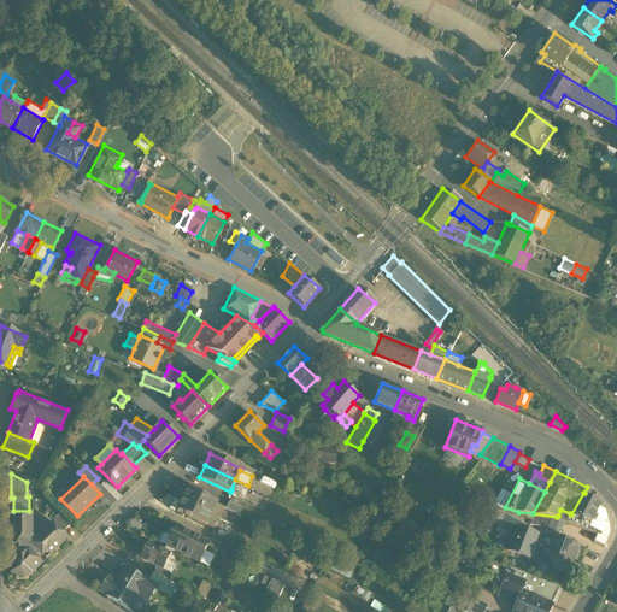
[(244,495),(248,486),(235,480),(231,489),(244,495)]
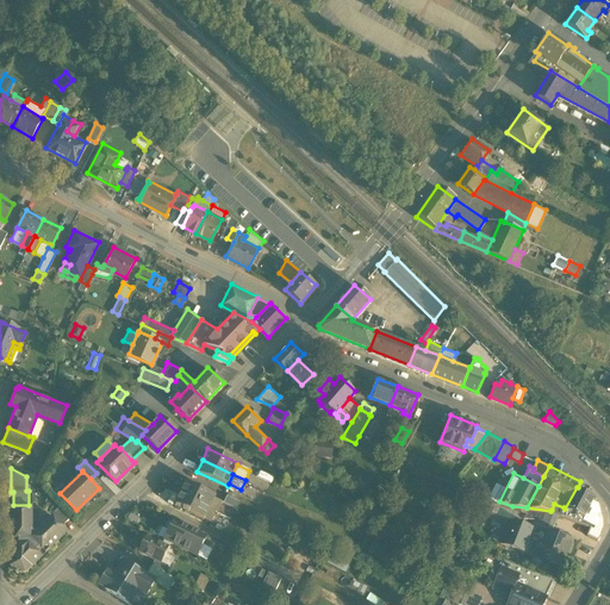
[(186,481),(181,493),(210,506),(215,496),(186,481)]
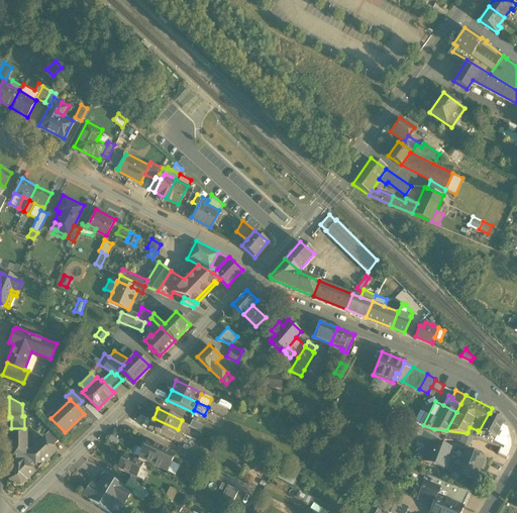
[(489,413),(479,431),(495,437),(500,427),(501,427),(502,425),(502,424),(502,423),(503,420),(503,419),(495,415),(494,416),(490,413),(489,413)]
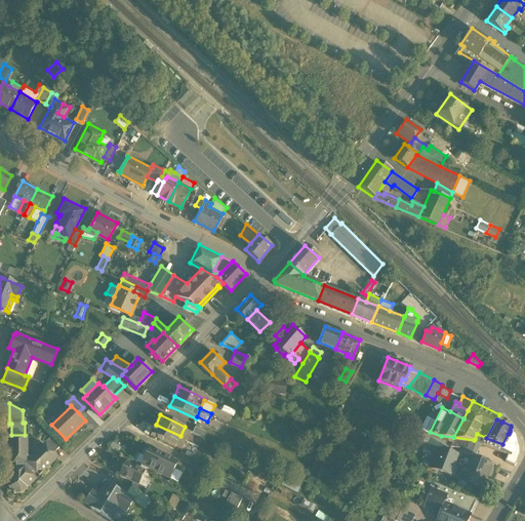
[(175,445),(180,436),(156,425),(151,434),(175,445)]
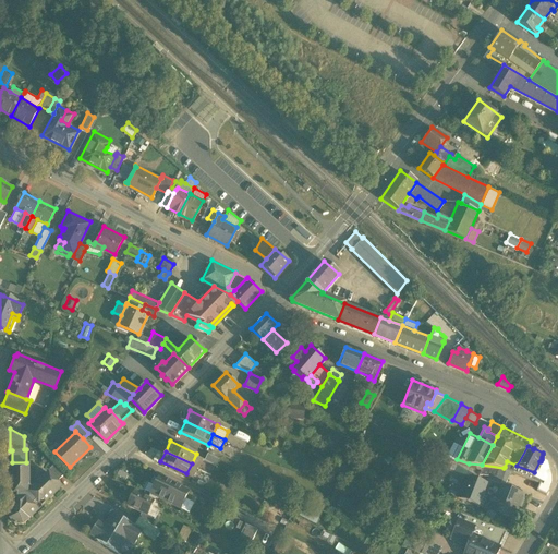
[(204,457),(216,462),(218,457),(206,452),(204,457)]
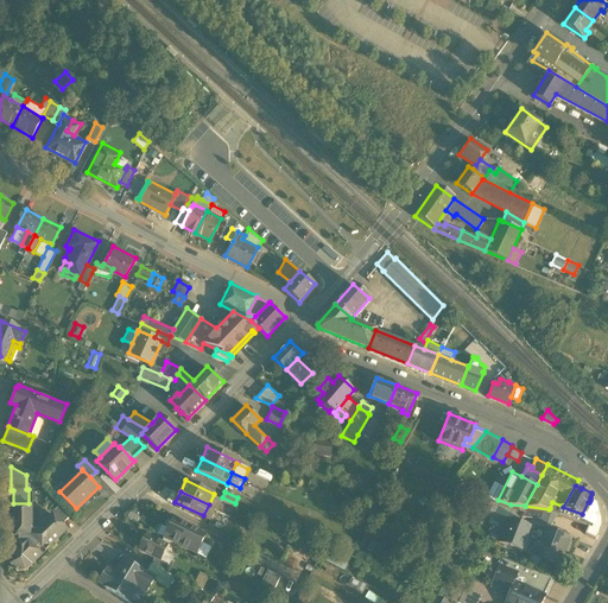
[(431,494),(420,514),(431,520),(442,500),(431,494)]
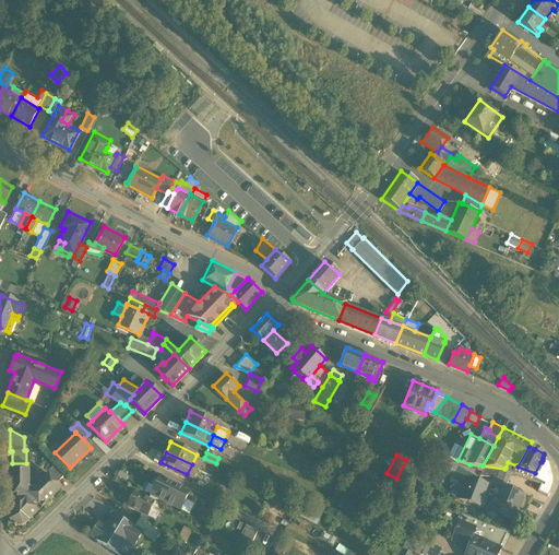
[(471,476),(474,467),(449,458),(445,468),(471,476)]
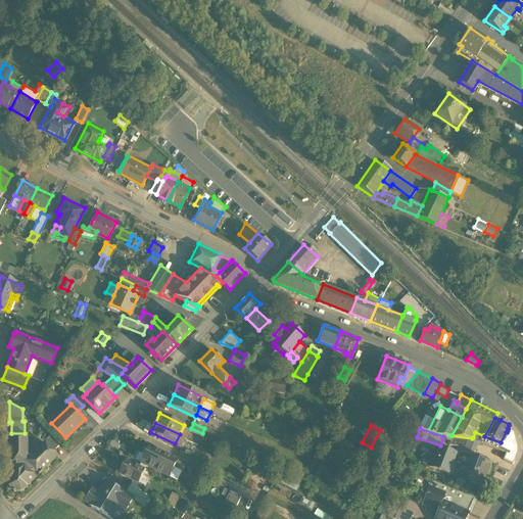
[(483,435),(481,440),(506,452),(503,457),(512,462),(516,454),(517,450),(517,443),(516,441),(512,430),(508,428),(508,429),(508,430),(507,432),(506,432),(501,442),(484,436),(483,435)]
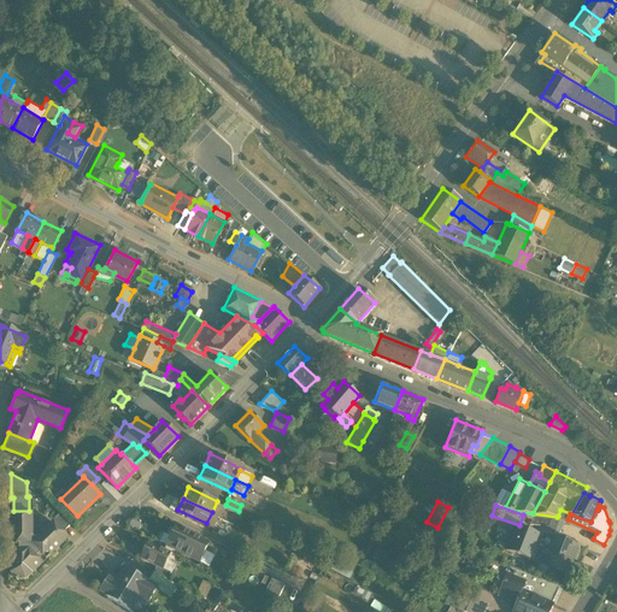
[(23,576),(24,577),(41,560),(36,554),(43,547),(50,553),(68,535),(53,519),(36,537),(31,535),(31,511),(29,511),(13,511),(11,511),(11,512),(16,512),(16,521),(11,521),(11,542),(18,542),(21,542),(21,547),(18,547),(18,549),(16,549),(16,554),(11,554),(11,572),(12,572),(12,570),(19,570),(24,575),(23,576)]
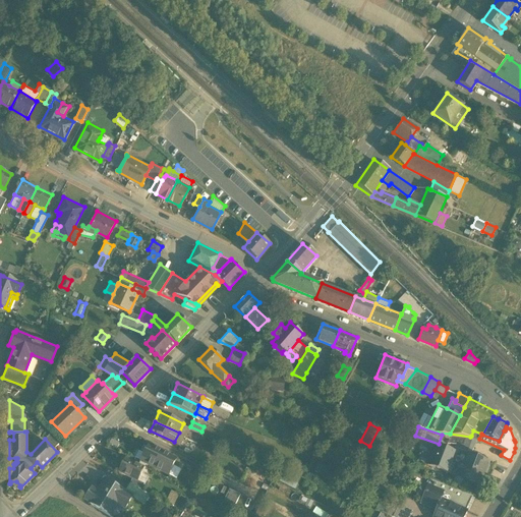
[(46,436),(55,446),(60,441),(51,432),(46,436)]
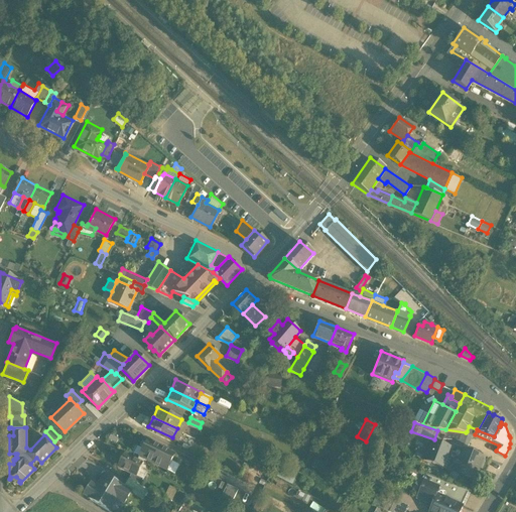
[(452,441),(467,446),(472,433),(467,431),(466,432),(445,429),(443,435),(442,436),(453,438),(452,441)]
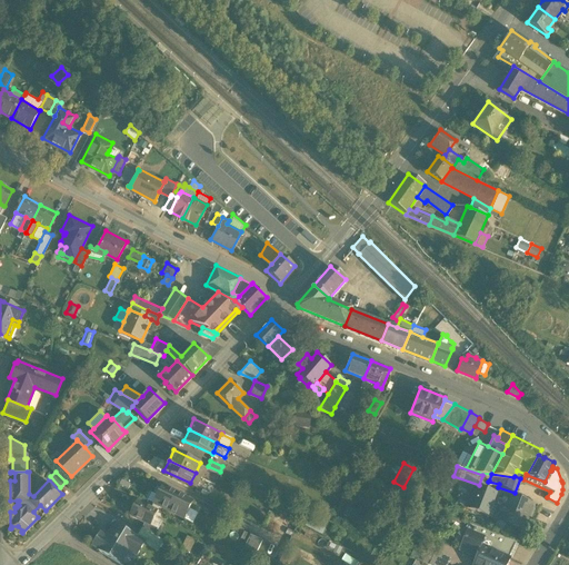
[(159,505),(169,509),(178,492),(161,484),(152,502),(153,502),(159,505)]
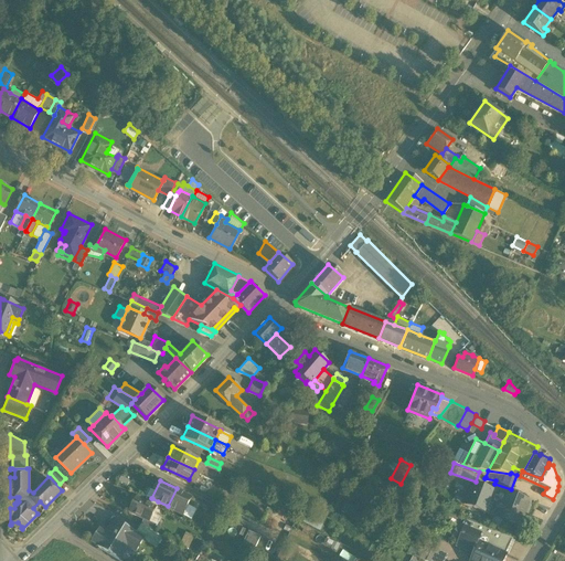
[(464,500),(483,509),(488,497),(492,488),(482,484),(481,486),(475,484),(470,482),(464,500)]
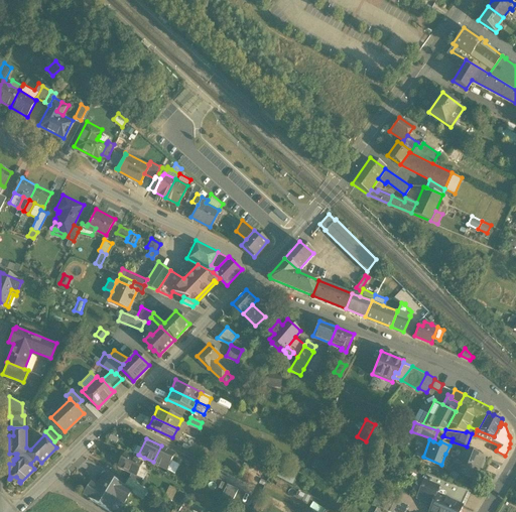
[(175,453),(161,445),(153,462),(167,469),(175,453)]
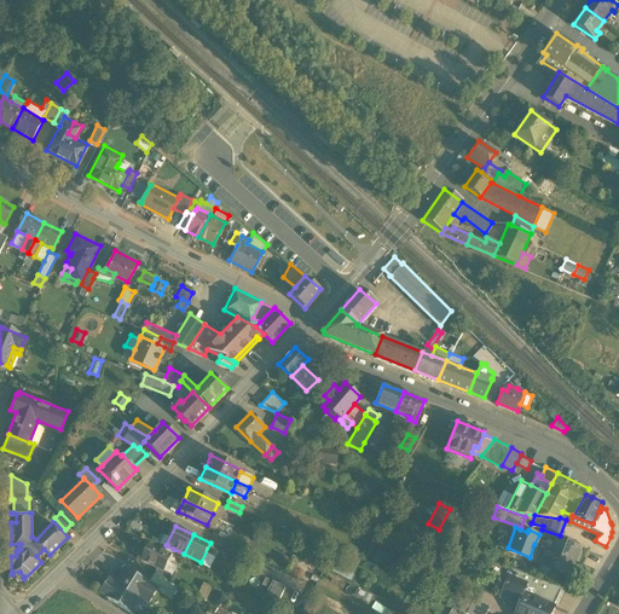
[(554,566),(571,573),(582,548),(556,538),(551,549),(547,546),(547,549),(541,561),(554,566)]
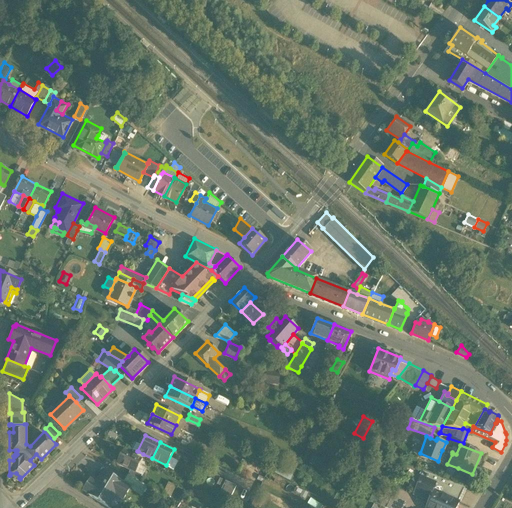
[(130,468),(135,471),(135,470),(140,460),(141,458),(136,455),(122,448),(116,461),(130,468)]
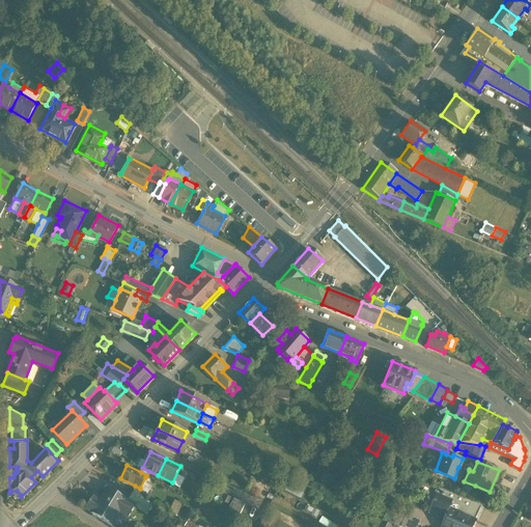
[(464,481),(469,471),(458,467),(454,478),(464,481)]
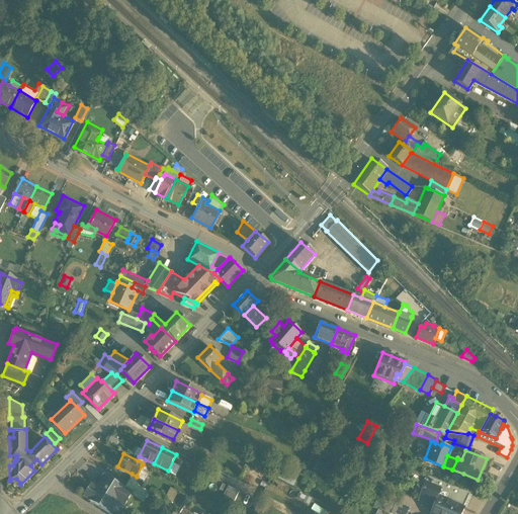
[(145,467),(142,465),(137,476),(142,479),(146,472),(145,467)]
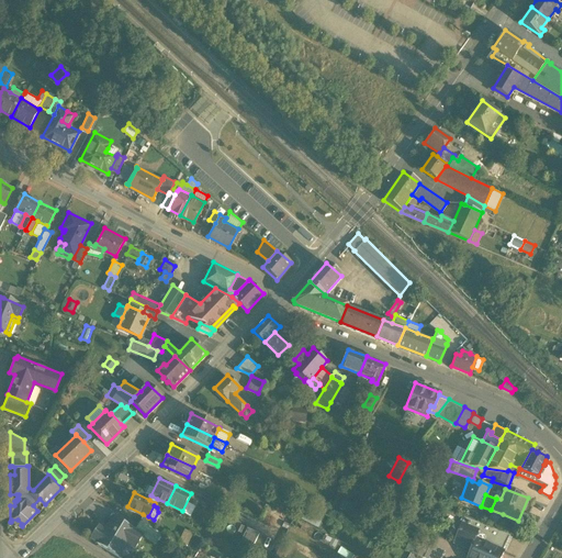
[(503,514),(491,510),(487,519),(499,523),(503,514)]
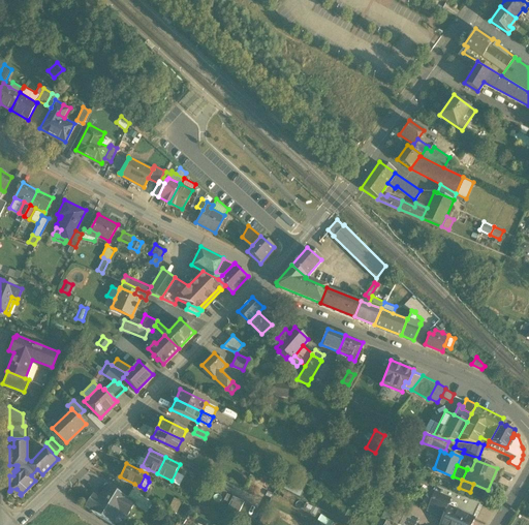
[(131,490),(143,495),(145,489),(139,486),(139,487),(134,484),(131,490)]
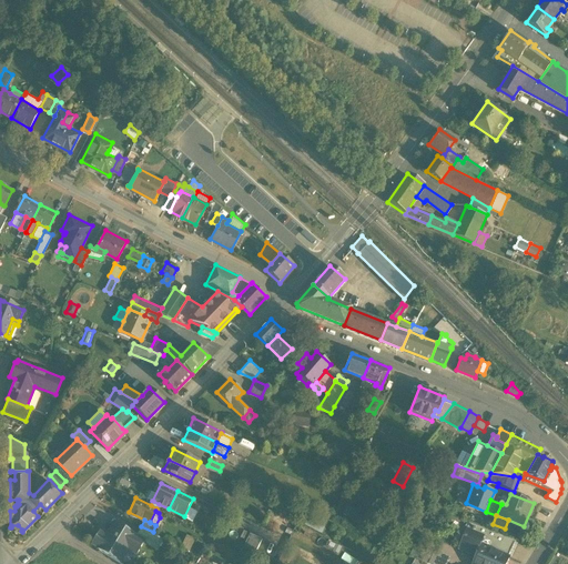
[(468,520),(466,526),(484,533),(480,542),(508,554),(515,539),(468,520)]
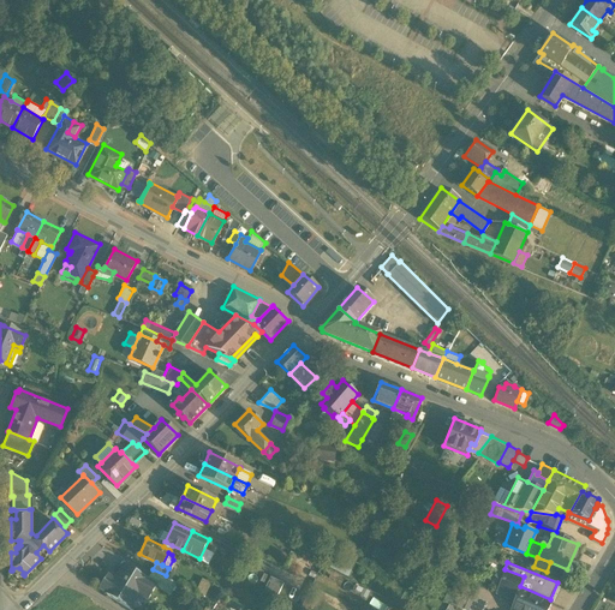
[(107,592),(130,606),(138,592),(148,598),(156,585),(157,584),(148,579),(124,564),(115,578),(108,574),(100,587),(107,592)]
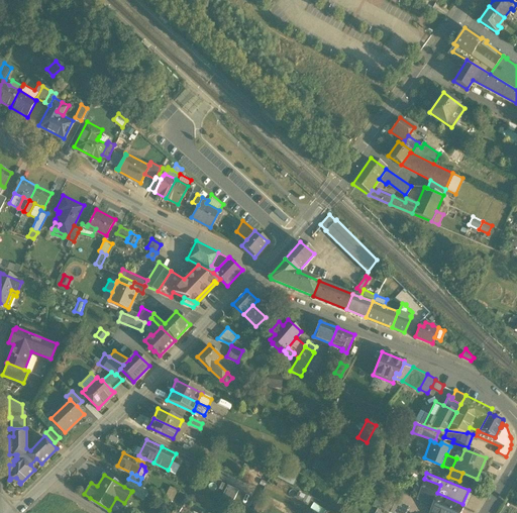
[(423,498),(433,502),(437,493),(440,485),(424,479),(421,487),(419,493),(420,494),(424,496),(423,498)]
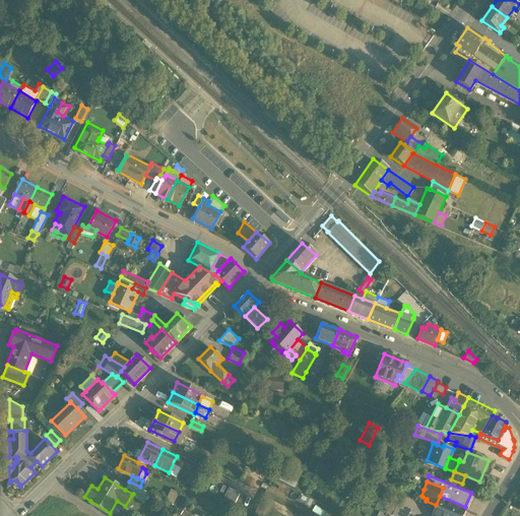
[(132,495),(143,502),(149,492),(130,482),(125,490),(133,494),(132,495)]
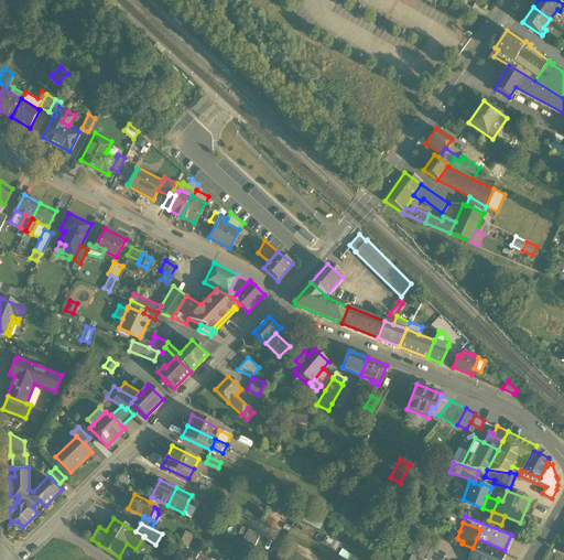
[(242,539),(255,545),(260,534),(248,527),(242,539)]
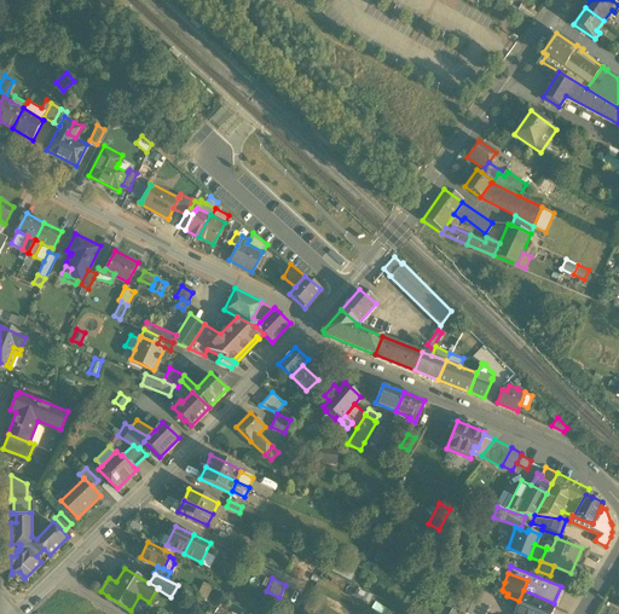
[(513,613),(514,613),(549,613),(553,609),(555,604),(554,603),(524,590),(519,601),(513,613)]
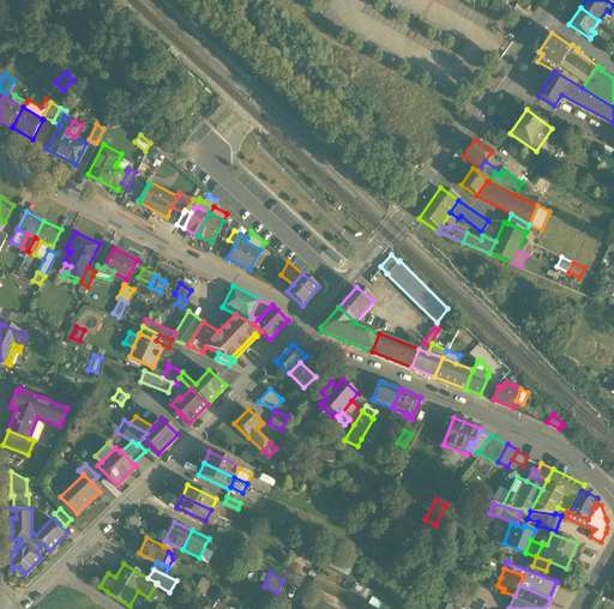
[(467,598),(463,606),(468,608),(481,608),(486,600),(470,591),(467,598)]
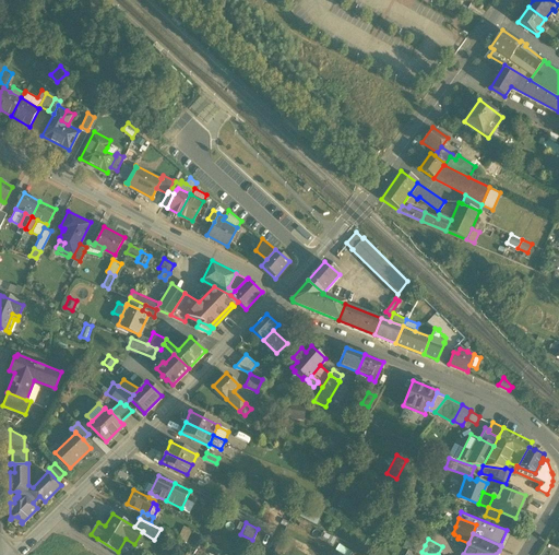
[(415,550),(421,552),(425,545),(418,542),(415,550)]
